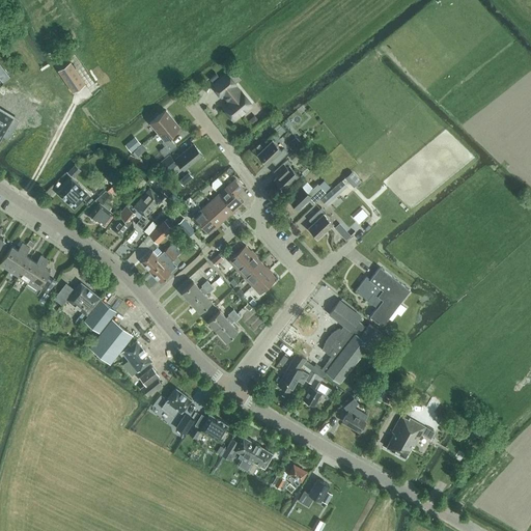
[(85,84),(71,62),(58,71),(73,92),(85,84)]
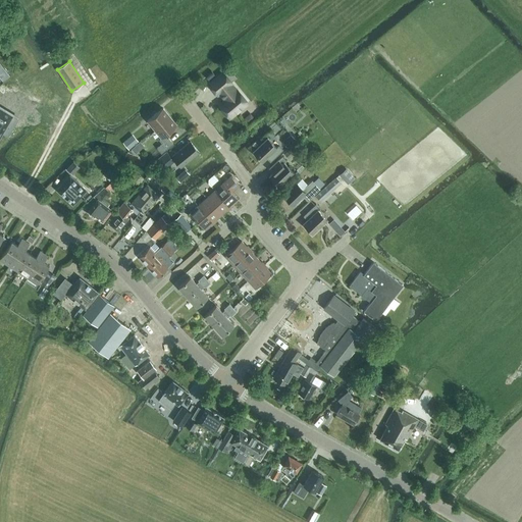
[(20,80),(15,73),(0,87),(0,96),(12,86),(13,86),(20,80)]
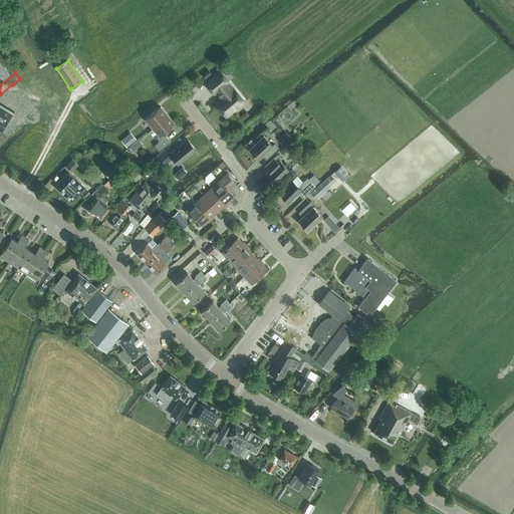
[(215,94),(217,92),(221,97),(216,102),(226,115),(244,100),(233,88),(233,89),(227,83),(228,83),(220,73),(207,84),(215,94)]
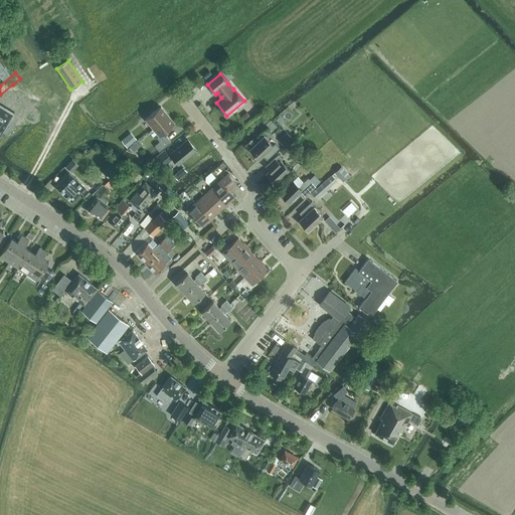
[(175,124),(160,106),(145,119),(159,136),(157,138),(160,141),(155,145),(159,151),(170,141),(166,136),(165,137),(162,134),(175,124)]
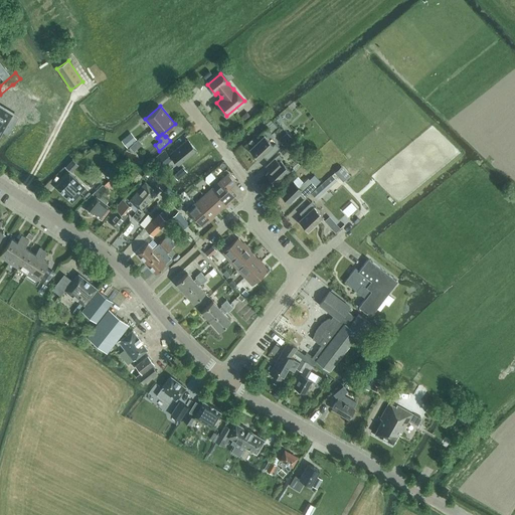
[(5,125),(11,115),(0,108),(0,134),(6,125),(5,125)]
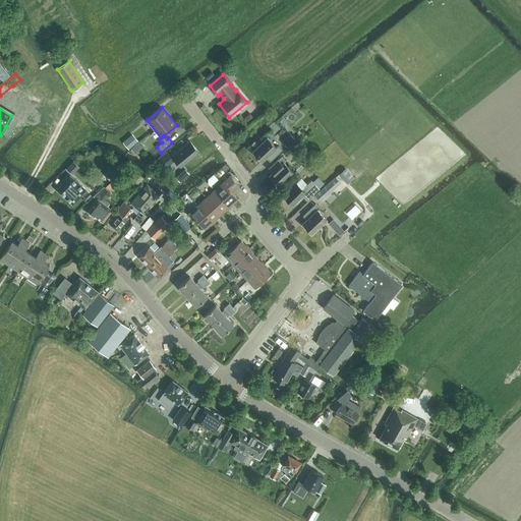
[(295,138),(290,133),(282,141),(287,147),(295,138)]
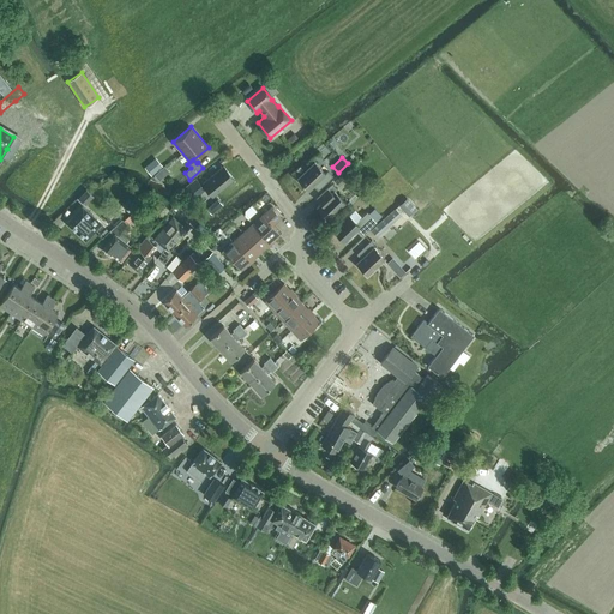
[(145,167),(151,175),(157,170),(150,162),(145,167)]
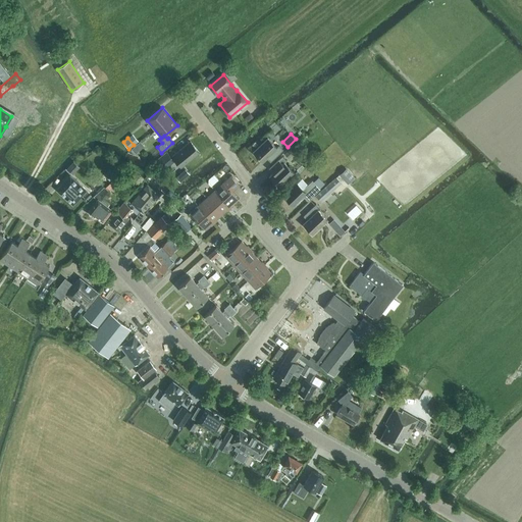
[(270,162),(282,150),(278,145),(276,147),(267,138),(253,152),(262,161),(266,158),(270,162)]
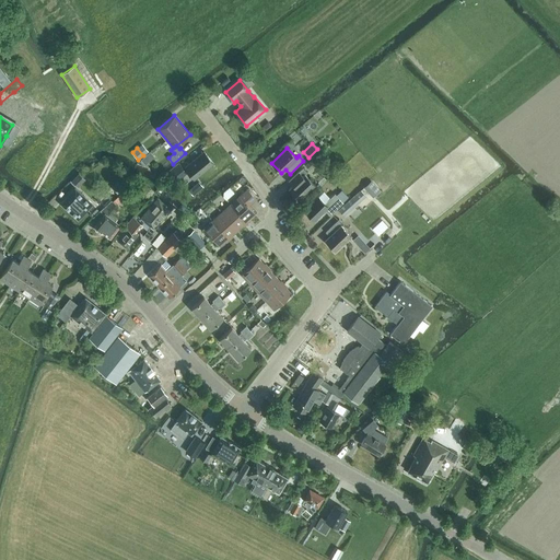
[(194,179),(213,163),(203,151),(184,167),(194,179)]
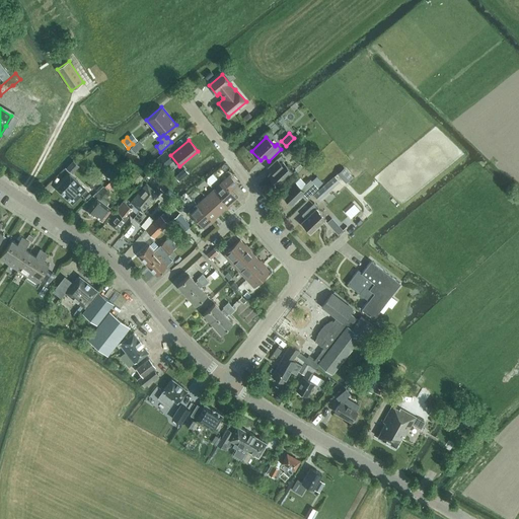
[(131,147),(135,152),(139,148),(135,144),(131,147)]
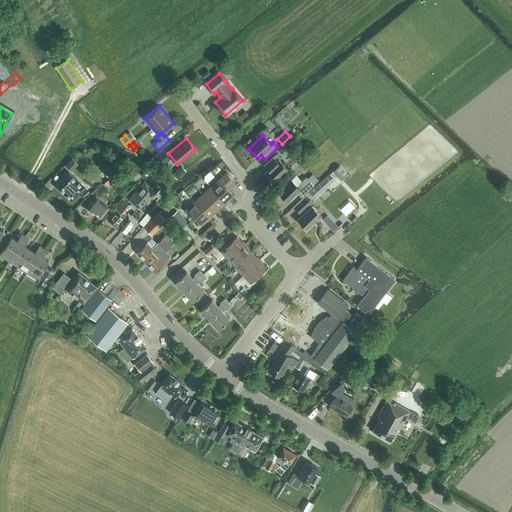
[(289,149),(285,145),(279,150),(283,154),(289,149)]
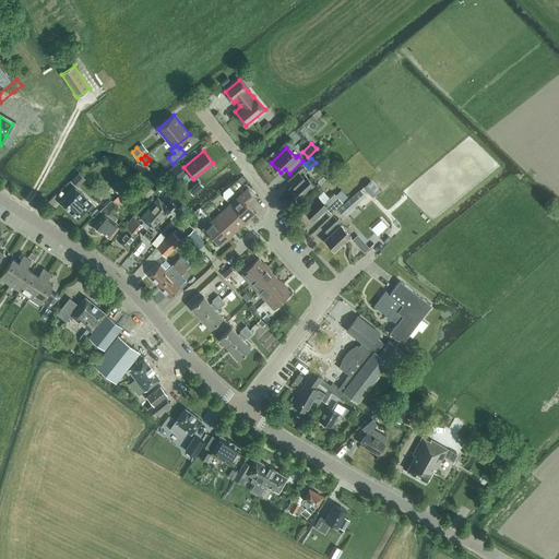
[(187,173),(178,162),(168,170),(177,181),(187,173)]
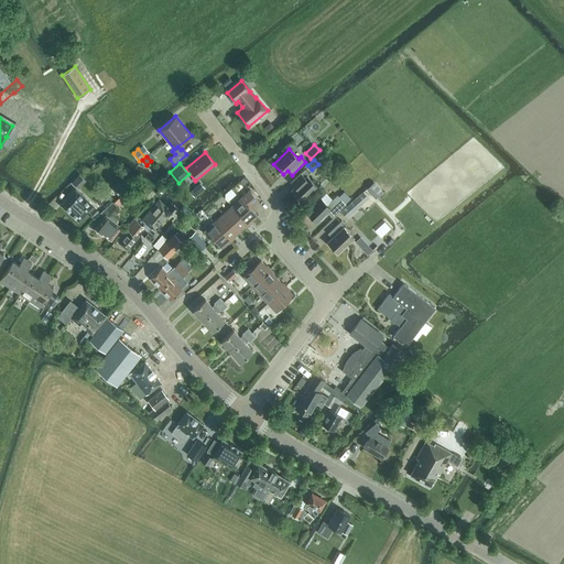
[(301,201),(317,186),(307,176),(310,173),(305,169),(291,182),(295,186),(291,191),(301,201)]
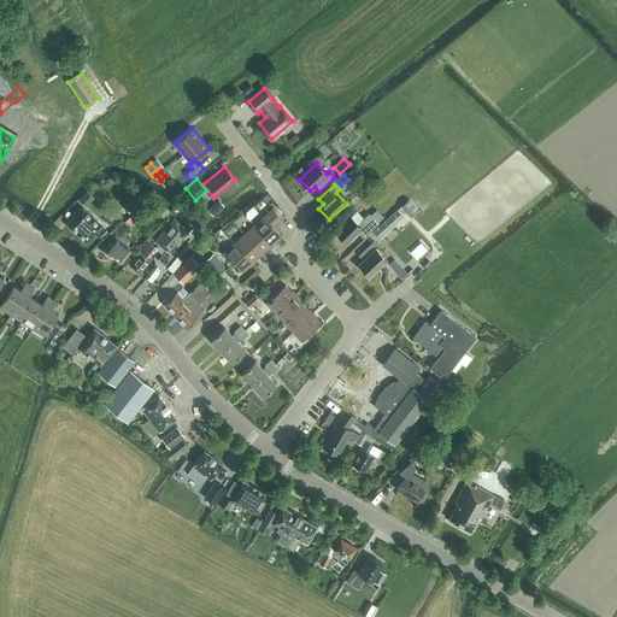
[(80,200),(86,206),(94,198),(87,192),(80,200)]
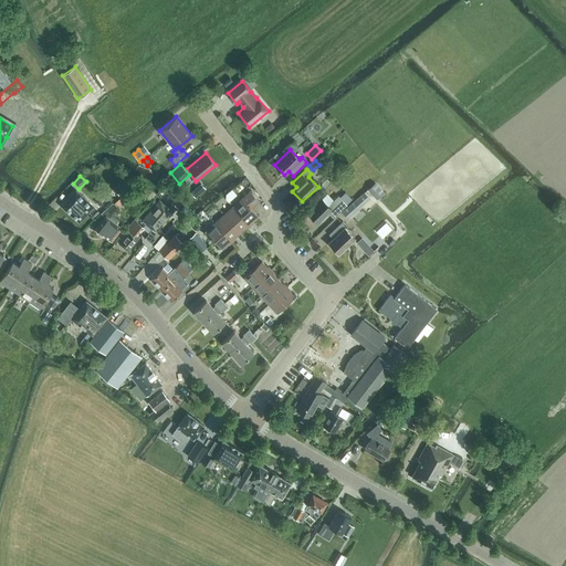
[(384,192),(375,182),(368,189),(377,199),(384,192)]
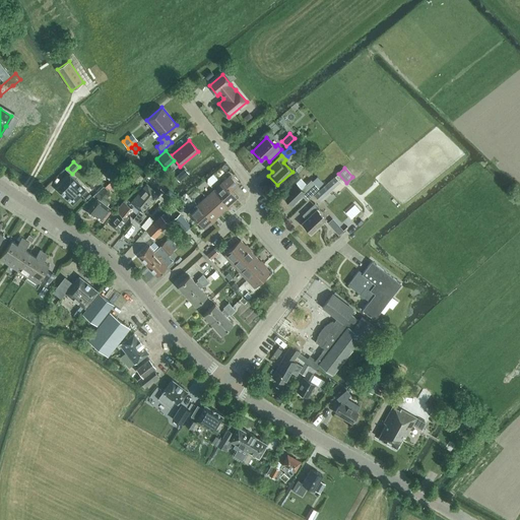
[(112,169),(106,175),(110,180),(116,173),(112,169)]
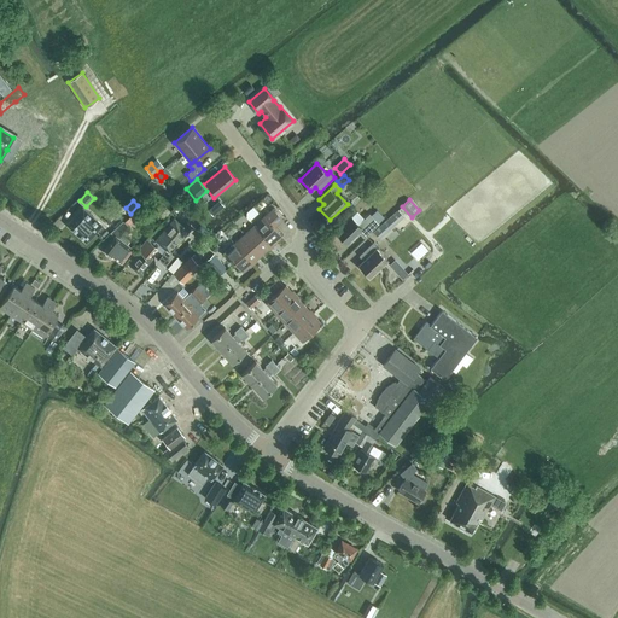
[(255,203),(245,210),(251,217),(261,209),(255,203)]
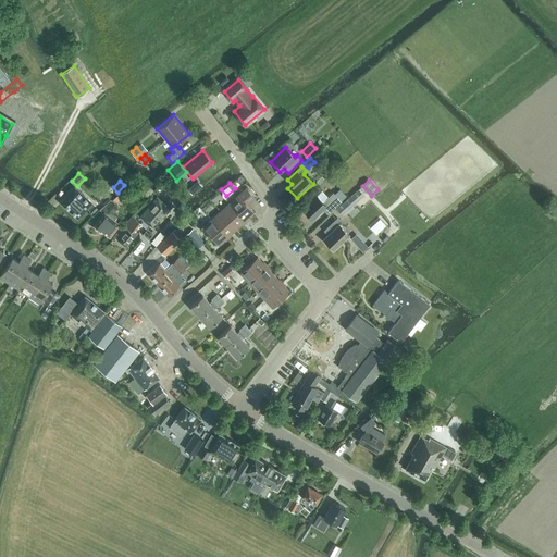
[(60,202),(77,219),(91,203),(74,187),(60,202)]
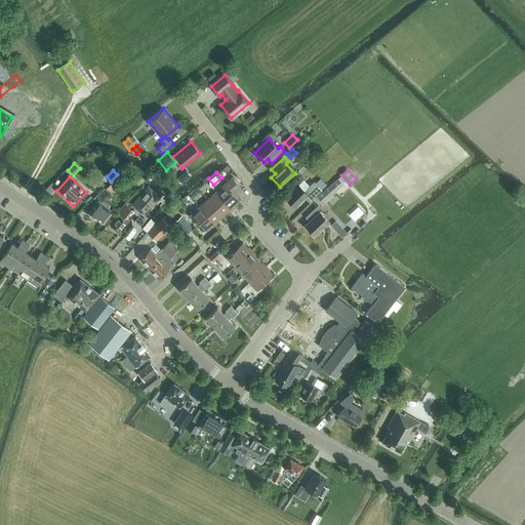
[(239,200),(233,193),(240,186),(232,176),(215,192),(231,208),(239,200)]
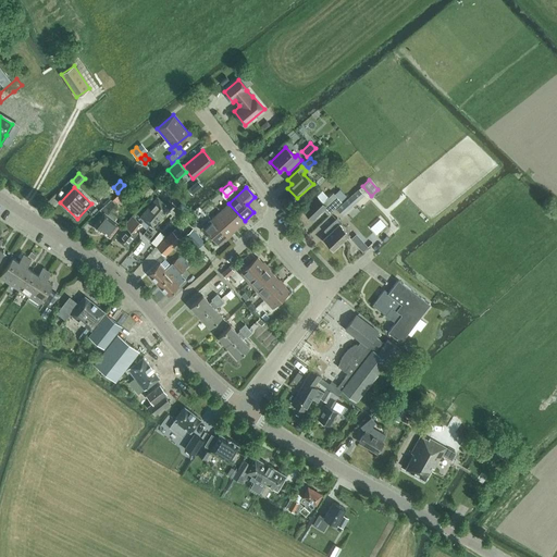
[(363,195),(358,188),(336,208),(342,214),(363,195)]
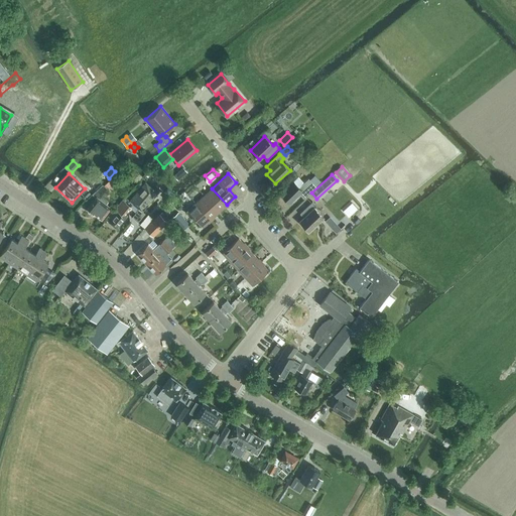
[(303,199),(311,190),(306,185),(301,189),(293,180),(280,192),(289,203),(299,194),(303,199)]
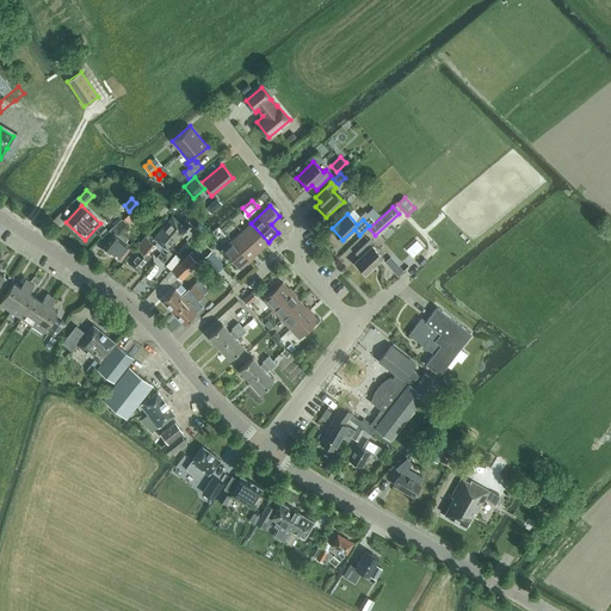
[(168,250),(187,227),(172,215),(154,238),(158,241),(154,245),(161,251),(156,257),(164,263),(172,252),(168,250)]
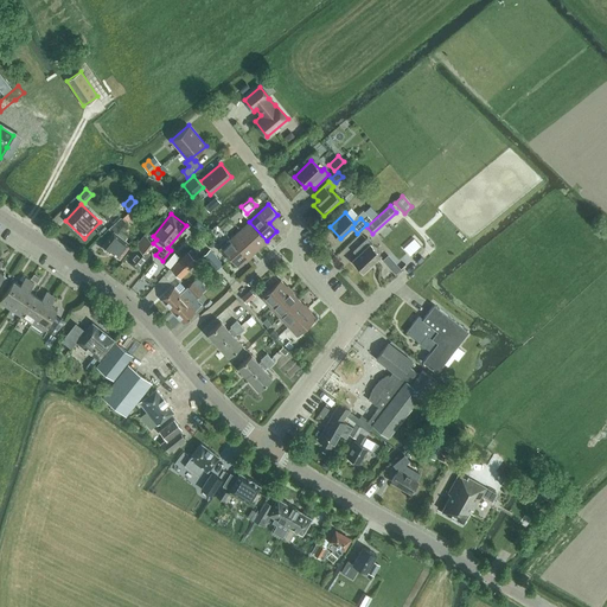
[(102,217),(96,225),(101,229),(107,221),(102,217)]
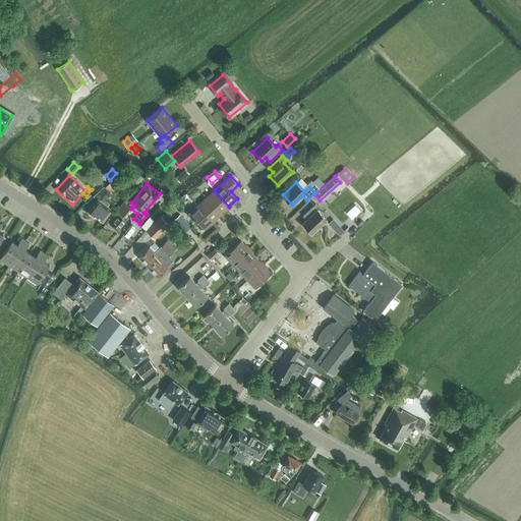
[(102,221),(112,209),(107,206),(110,203),(103,197),(109,190),(104,186),(93,195),(97,198),(88,210),(102,221)]
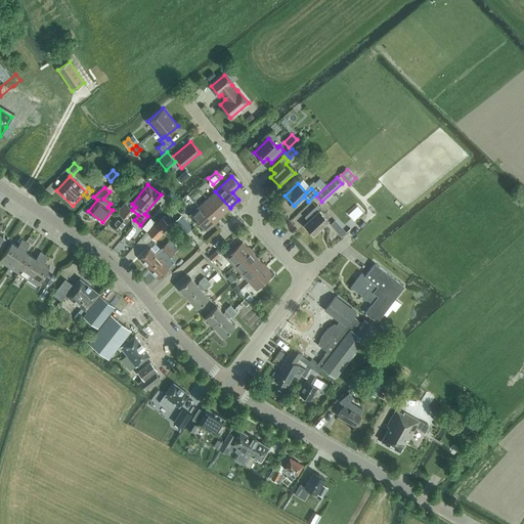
[(207,199),(222,215),(230,208),(215,191),(207,199)]
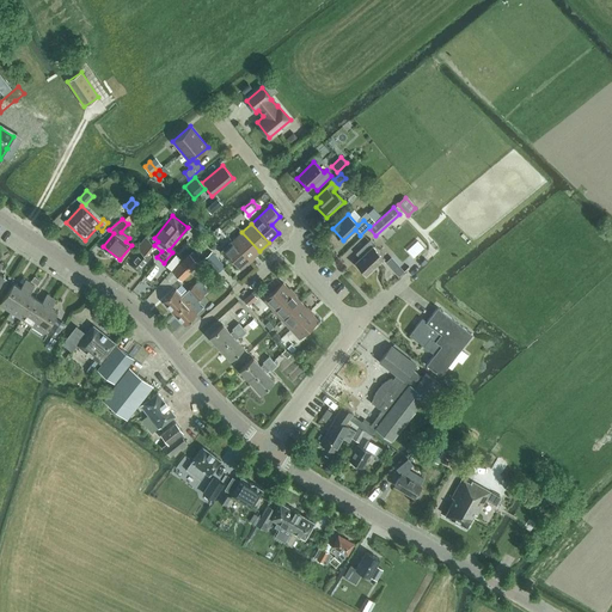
[(232,240),(250,259),(259,251),(242,232),(232,240)]
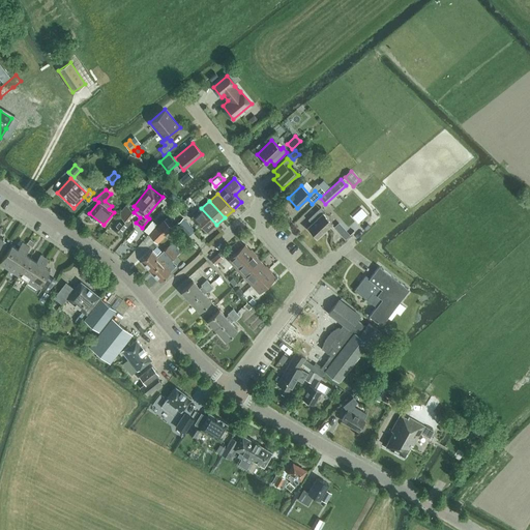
[(127,218),(135,211),(126,205),(109,226),(119,234),(130,221),(127,218)]
